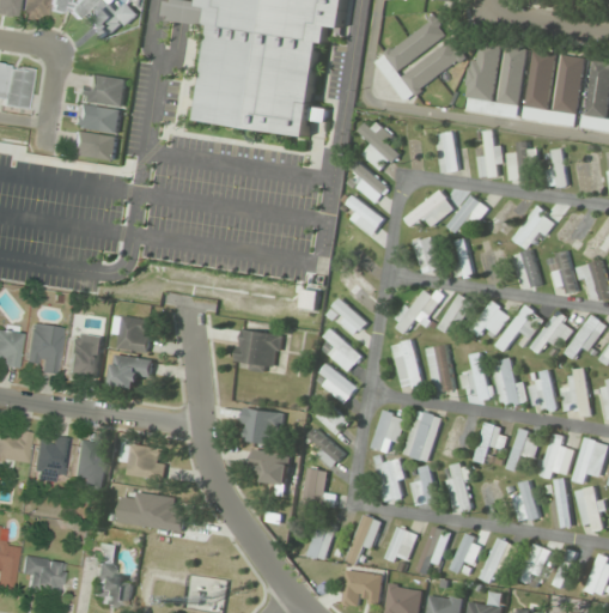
[(19,0),(17,18),(40,23),(44,0),(19,0)]
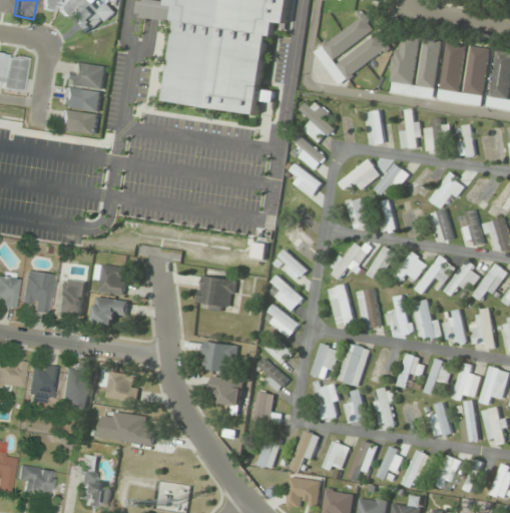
[(82,0),(67,17),(88,37),(112,11),(104,3),(97,10),(86,0),(82,0)]
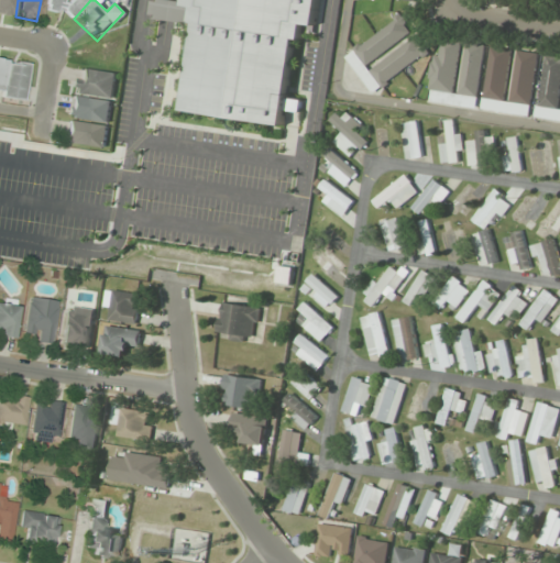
[(282,124),(294,37),(300,39),(303,24),(315,26),(318,0),(176,0),(176,1),(166,0),(150,0),(149,18),(164,20),(195,24),(183,110),(282,124)]
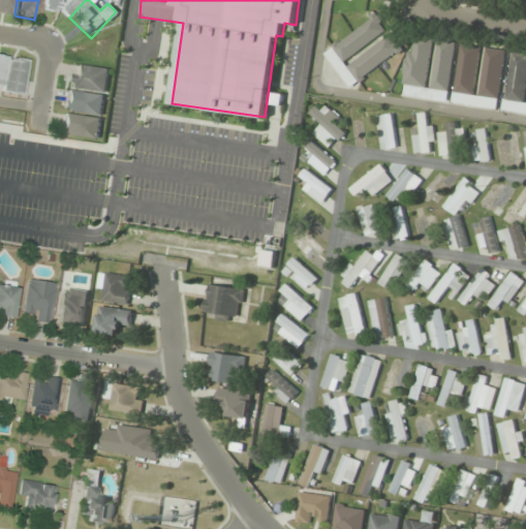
[(322,52),(347,87),(400,50),(388,32),(374,14),(322,52)]
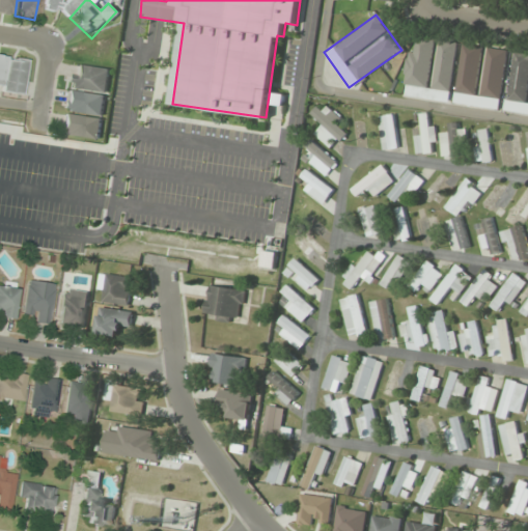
[(401,95),(447,103),(455,44),(435,40),(410,36),(401,95)]
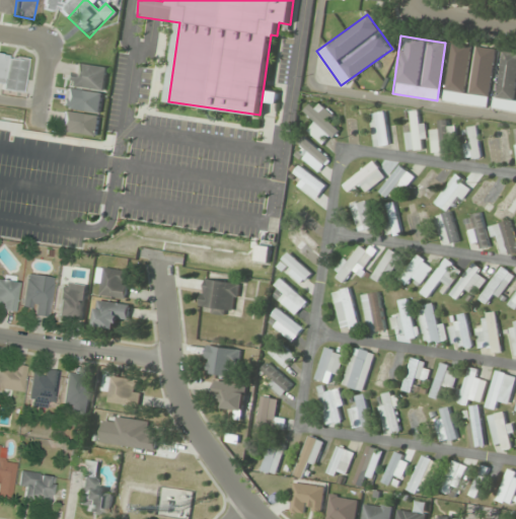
[(442,101),(486,107),(494,50),(471,47),(450,44),(442,101)]
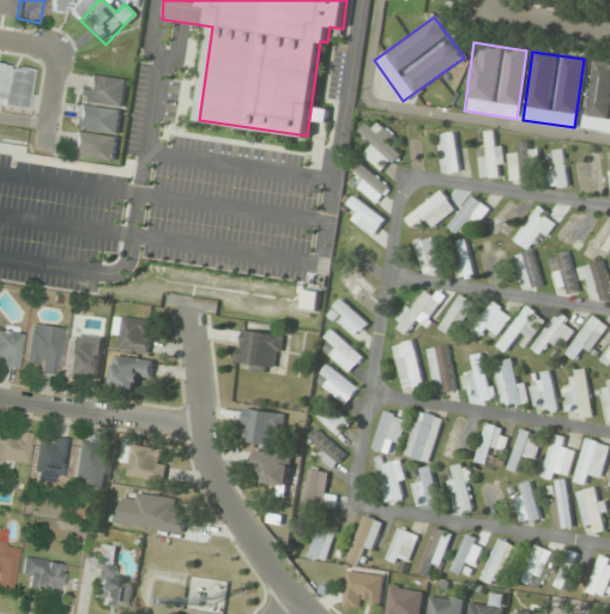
[(609,64),(591,61),(583,130),(609,132),(609,64)]
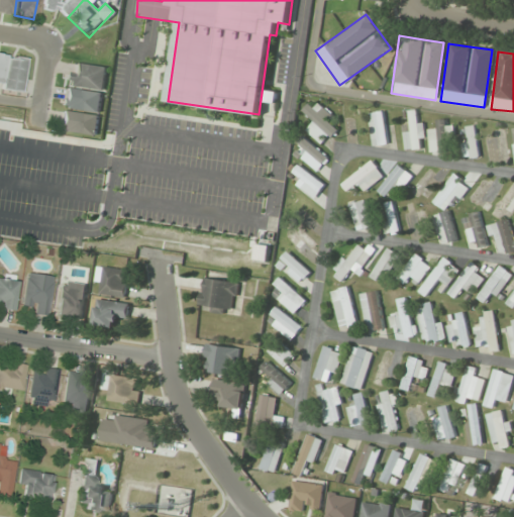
[(0,89),(18,93),(24,58),(5,55),(0,83),(0,89)]
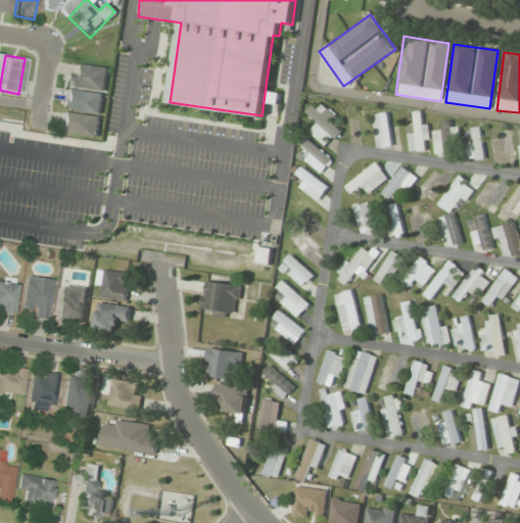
[(98,90),(109,81),(97,65),(91,70),(82,59),(73,66),(75,69),(64,78),(73,89),(80,84),(87,92),(95,86),(98,90)]
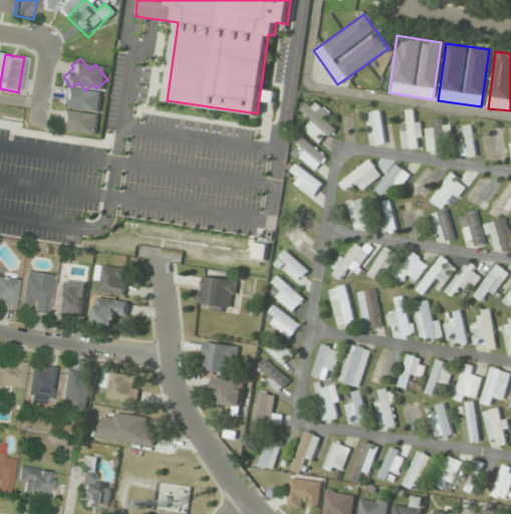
[(60,106),(96,111),(99,92),(63,87),(60,106)]
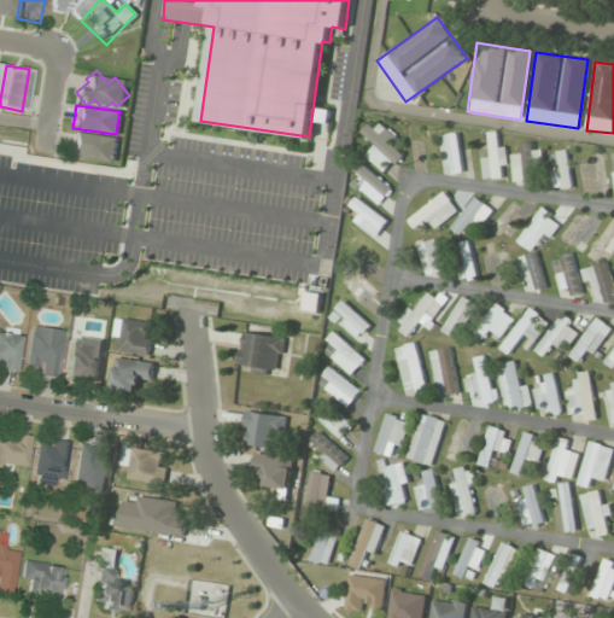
[(372,145),(363,157),(386,174),(399,155),(390,147),(397,138),(370,118),(360,135),(372,145)]
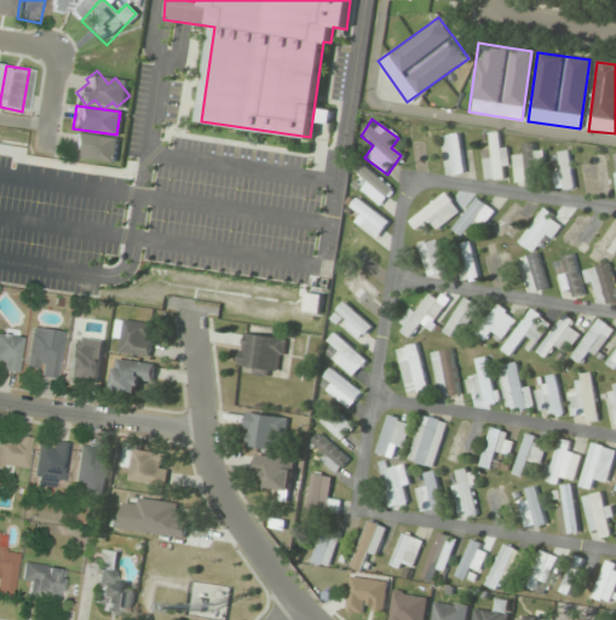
[(506,179),(505,132),(489,133),(490,158),(482,158),(483,179),(506,179)]
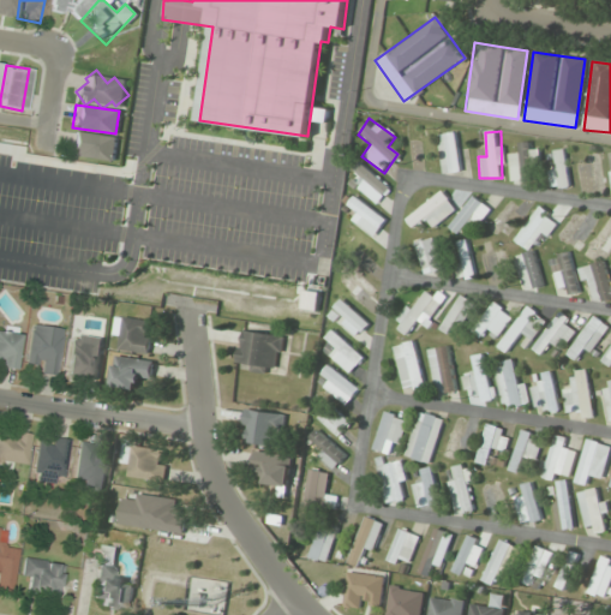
[(114,136),(71,133),(69,157),(112,160),(114,136)]
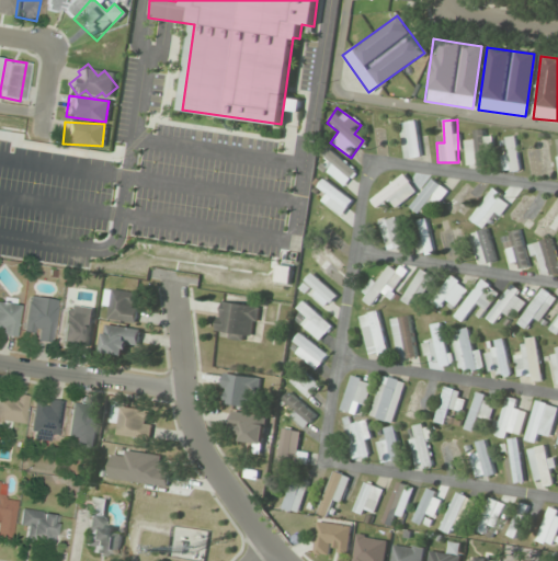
[(398,123),(402,159),(419,158),(414,122),(398,123)]
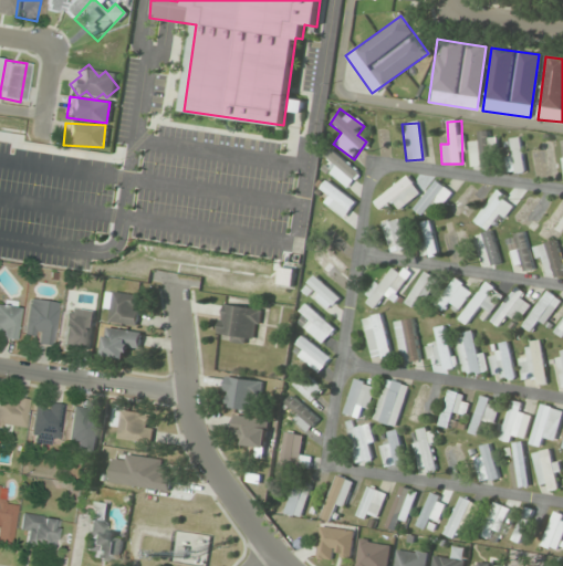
[(469,142),(469,168),(491,168),(491,139),(488,139),(488,130),(478,130),(478,142),(469,142)]
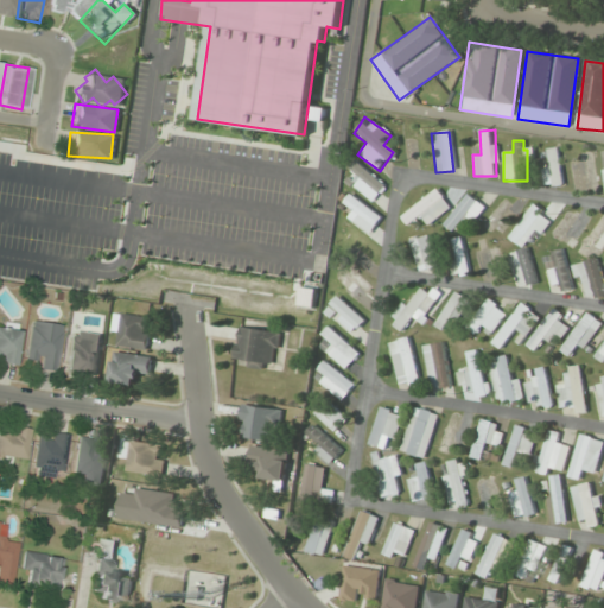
[(545,187),(560,184),(557,149),(541,151),(545,187)]
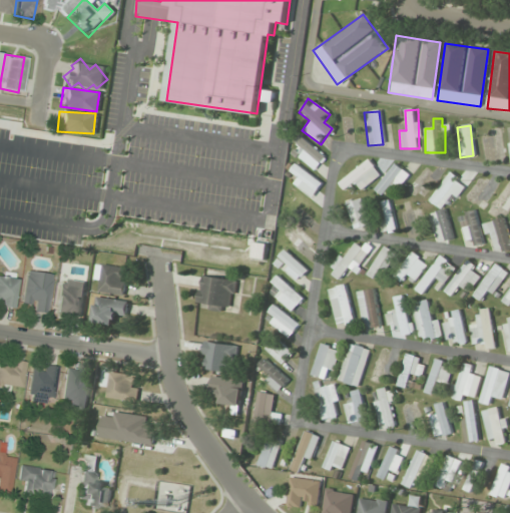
[(502,160),(496,127),(488,129),(494,161),(502,160)]
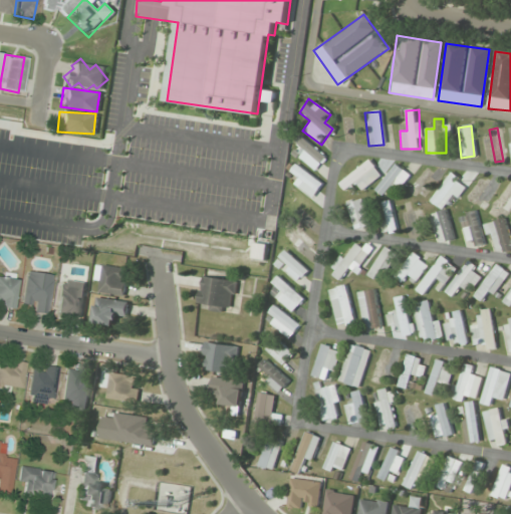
[(319,165),(324,158),(299,135),(292,143),(297,147),(293,153),(318,175),(324,169),(319,165)]
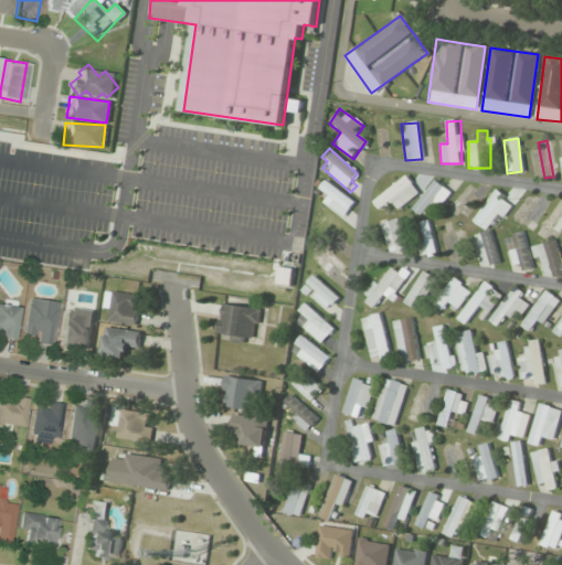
[(371,201),(378,210),(389,201),(396,210),(417,192),(405,176),(371,201)]
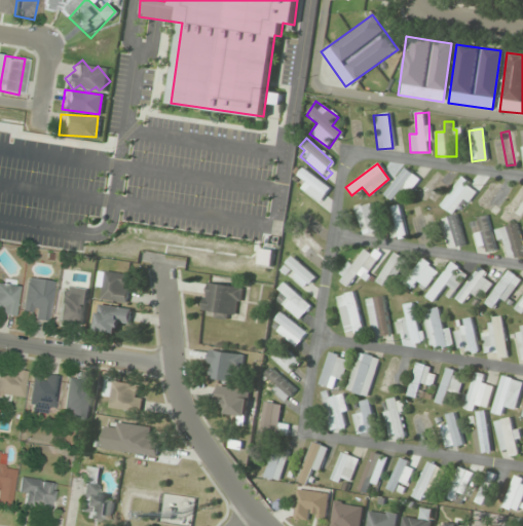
[(318,202),(329,189),(302,167),(297,175),(307,183),(302,190),(318,202)]
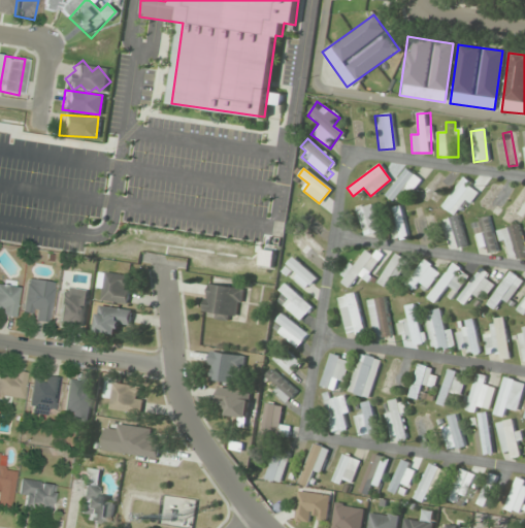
[(420,180),(406,168),(384,194),(392,200),(398,193),(404,199),(420,180)]
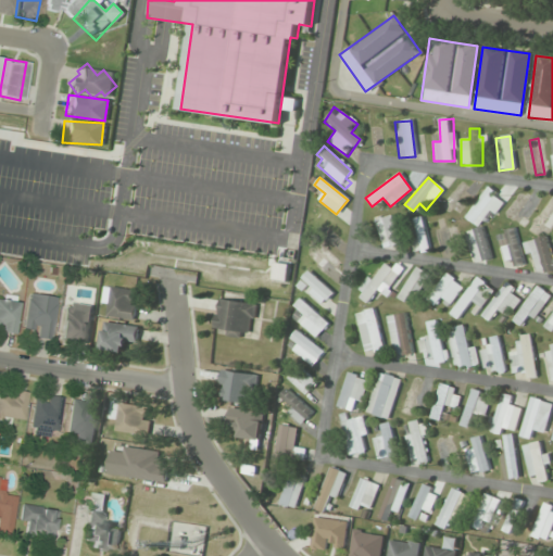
[(472,193),(461,181),(437,205),(444,213),(454,203),(459,207),(472,193)]
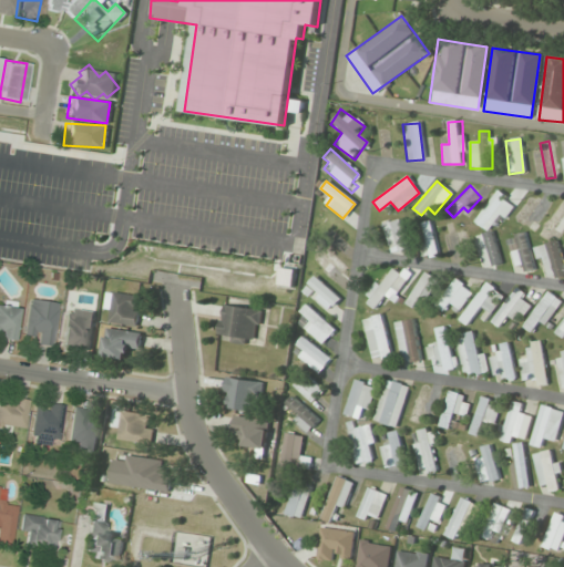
[(478,268),(499,263),(489,224),(515,217),(510,199),(503,200),(501,192),(485,195),(489,210),(477,214),(482,235),(470,238),(478,268)]
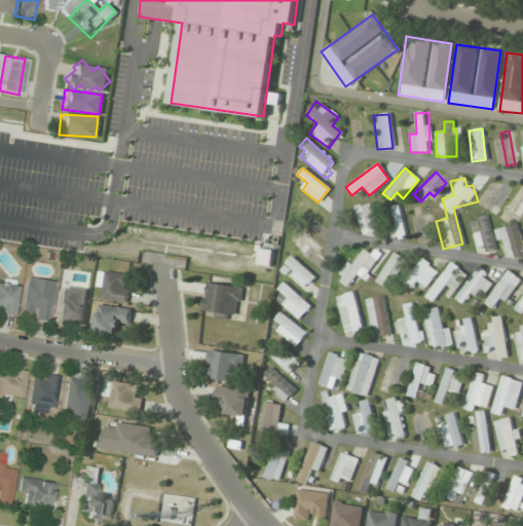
[(503,193),(490,182),(473,201),(487,213),(503,193)]
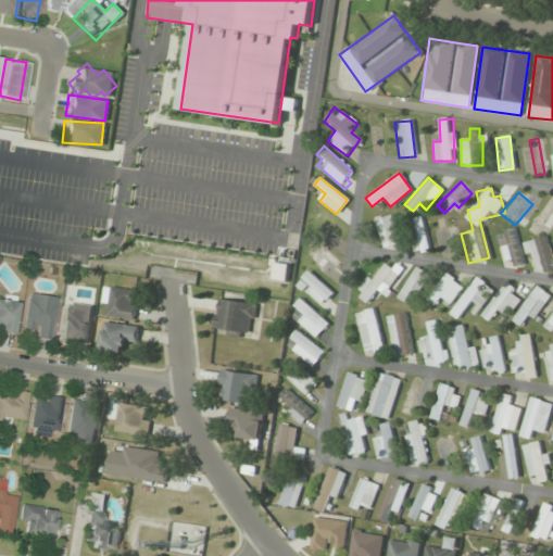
[(552,220),(552,198),(549,196),(525,230),(536,237),(542,228),(547,230),(552,220)]
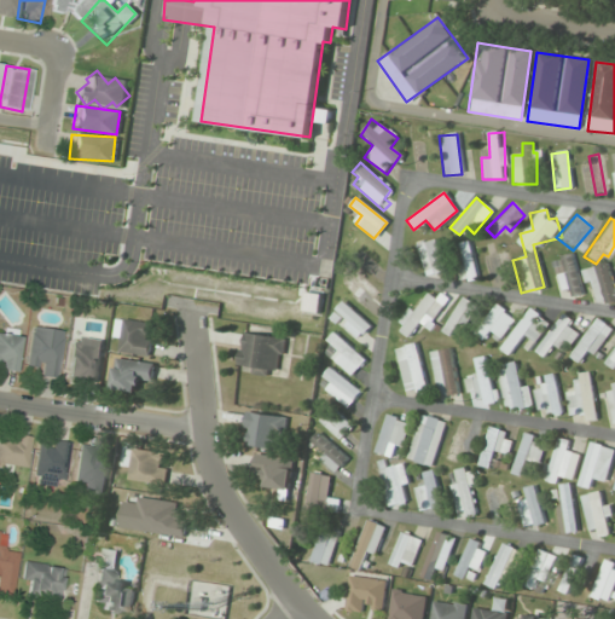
[(424,278),(444,273),(435,239),(416,244),(424,278)]
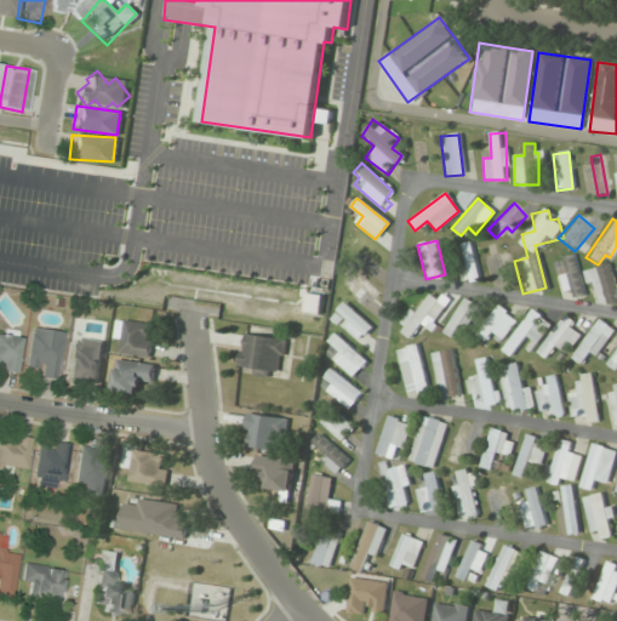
[(452,251),(464,284),(480,278),(469,245),(452,251)]
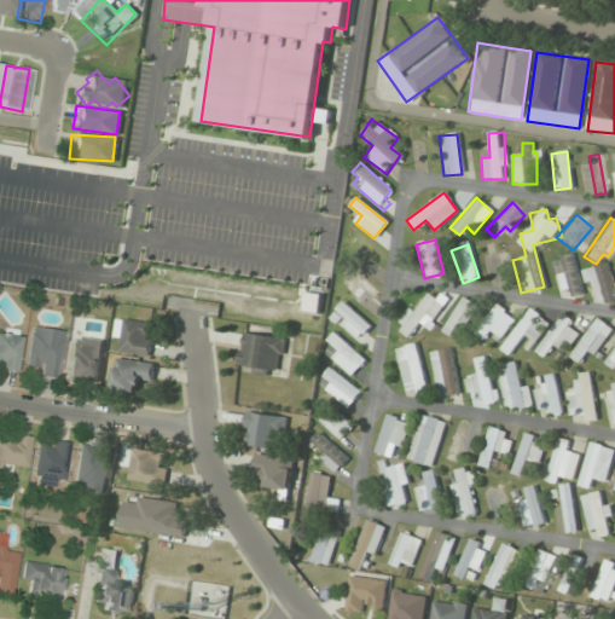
[(487,256),(493,282),(511,278),(505,252),(487,256)]
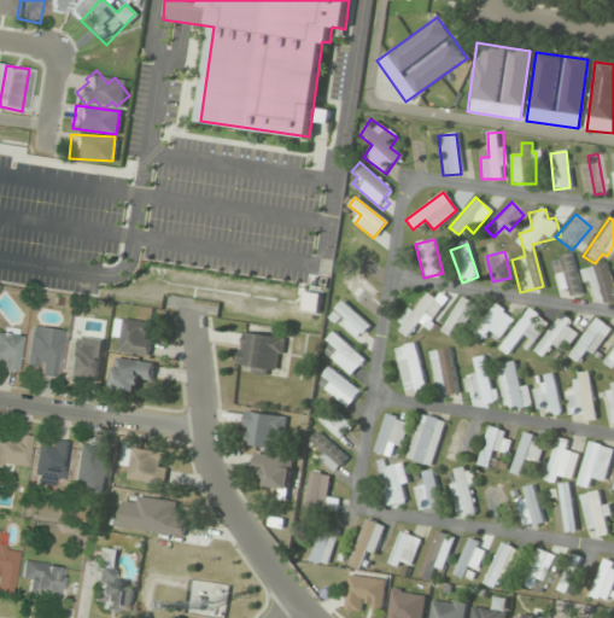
[(556,270),(565,299),(582,295),(568,254),(557,256),(562,269),(556,270)]
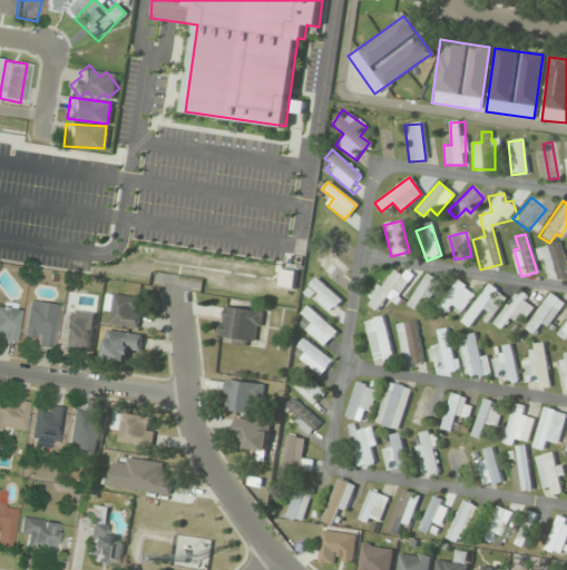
[(536,249),(547,278),(566,271),(555,243),(536,249)]
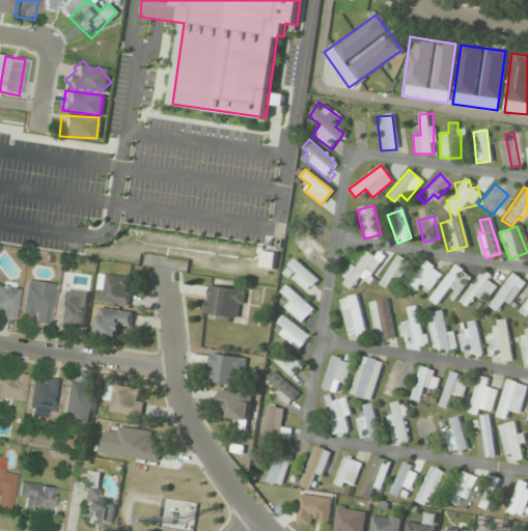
[(324,251),(299,227),(286,240),(311,264),(324,251)]
